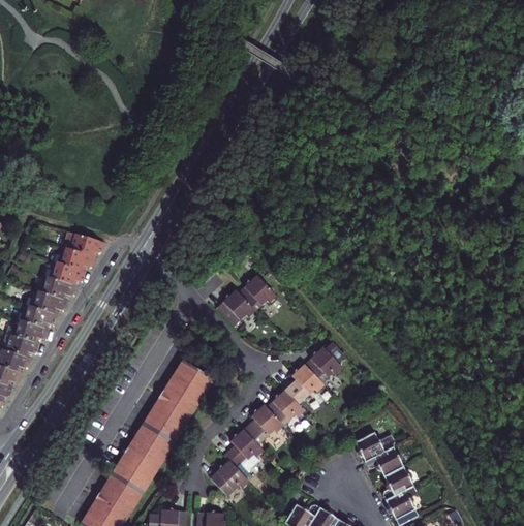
[(76,253),(102,260),(103,254),(105,255),(109,254),(111,246),(79,237),(76,244),(80,244),(76,253)]
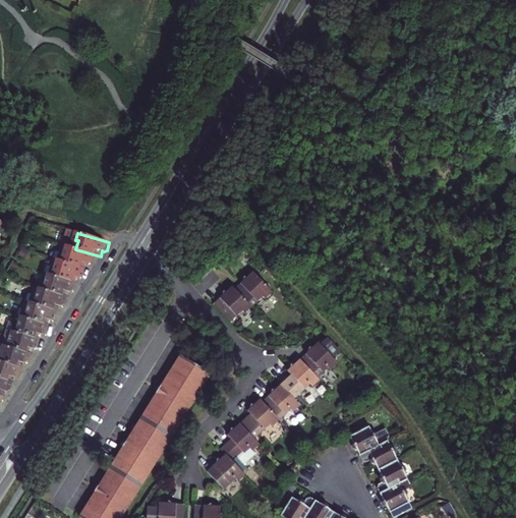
[(63,253),(60,262),(91,271),(93,266),(96,266),(98,264),(101,256),(75,249),(68,247),(66,254),(63,253)]
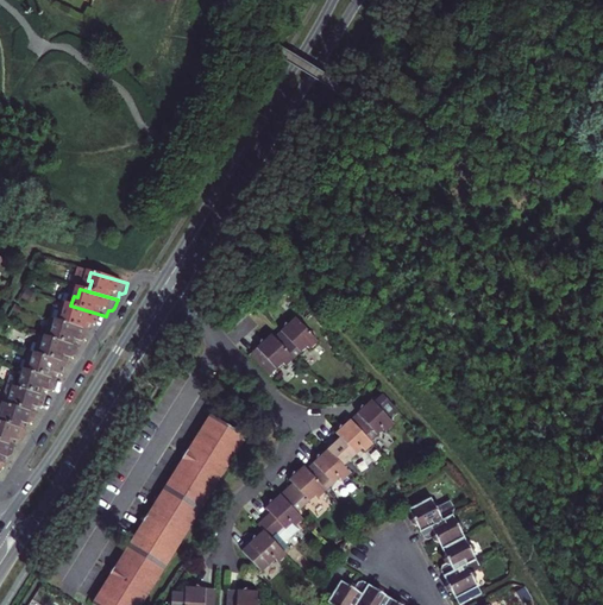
[(63,313),(61,322),(95,333),(98,326),(100,327),(104,325),(106,316),(70,306),(69,306),(67,314),(63,313)]
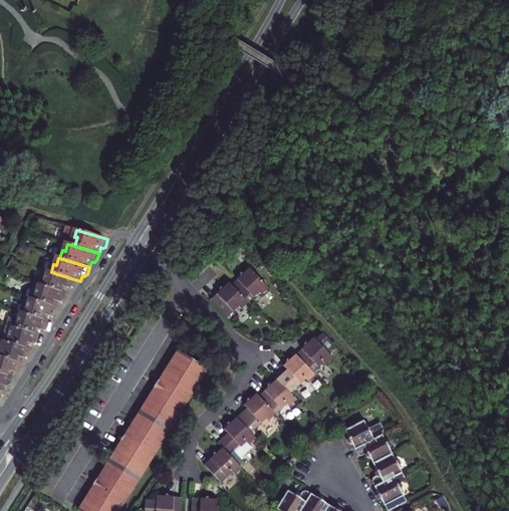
[(248,267),(231,283),(248,301),(258,292),(261,295),(268,288),(248,267)]
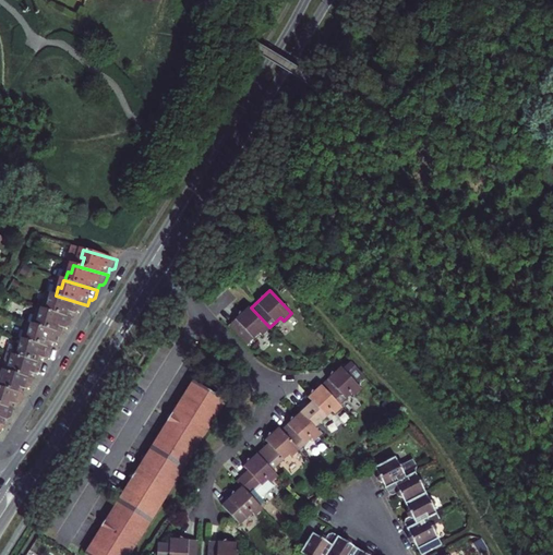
[(55,303),(52,312),(79,320),(80,314),(83,315),(86,313),(87,305),(56,296),(55,296),(52,302),(55,303)]
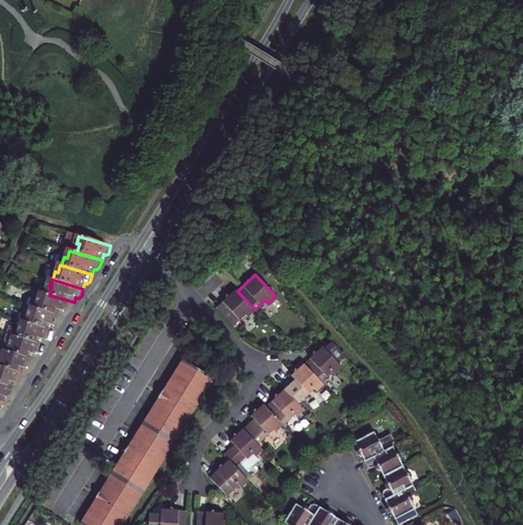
[(255,309),(237,291),(235,289),(216,306),(233,324),(243,314),(247,318),(255,309)]
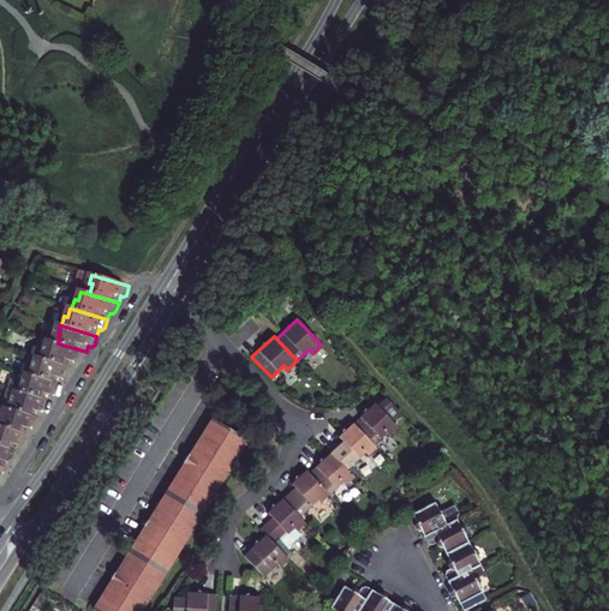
[(45,349),(42,359),(76,369),(78,363),(81,364),(84,360),(87,352),(58,343),(49,341),(47,349),(45,349)]
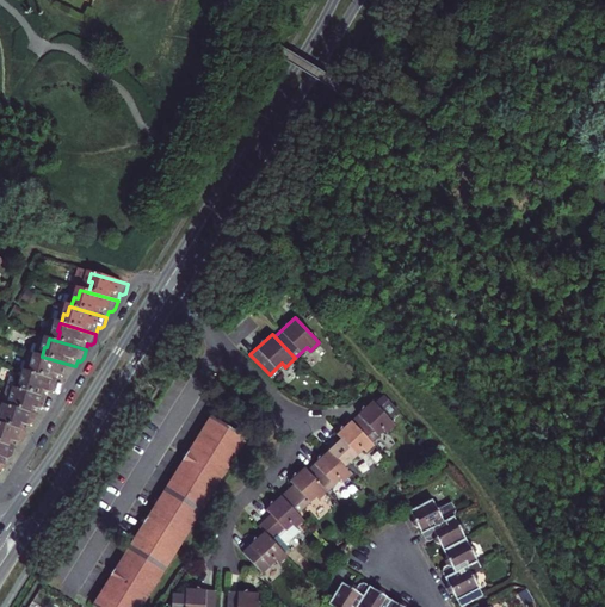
[(32,363),(29,373),(65,383),(67,377),(69,377),(73,376),(75,366),(42,357),(38,355),(36,364),(32,363)]
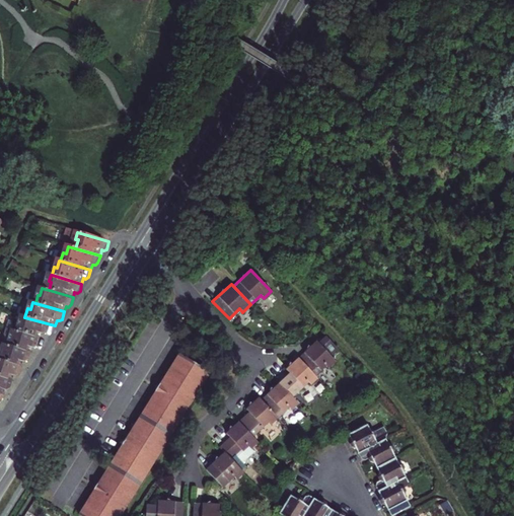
[(24,324),(22,333),(46,340),(47,334),(50,335),(53,333),(55,325),(24,317),(23,316),(21,324),(24,324)]
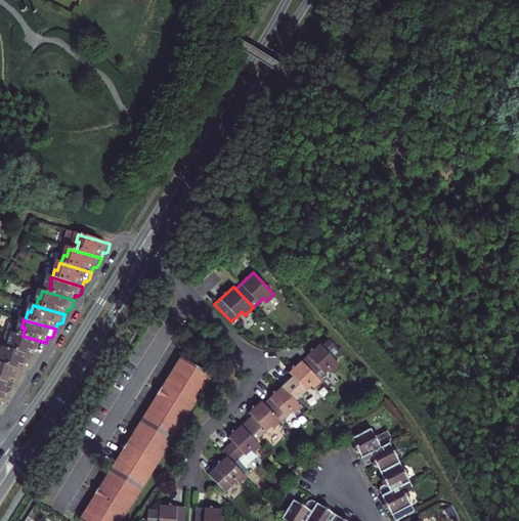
[(13,333),(8,349),(37,357),(39,352),(42,352),(44,351),(46,343),(23,336),(13,333)]
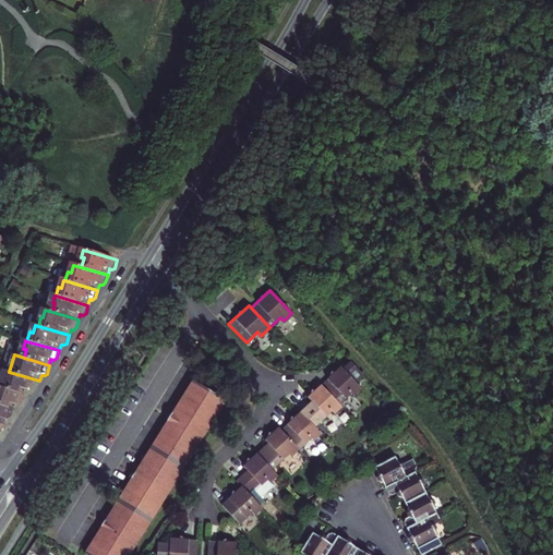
[(215,358),(211,365),(215,369),(219,362),(215,358)]
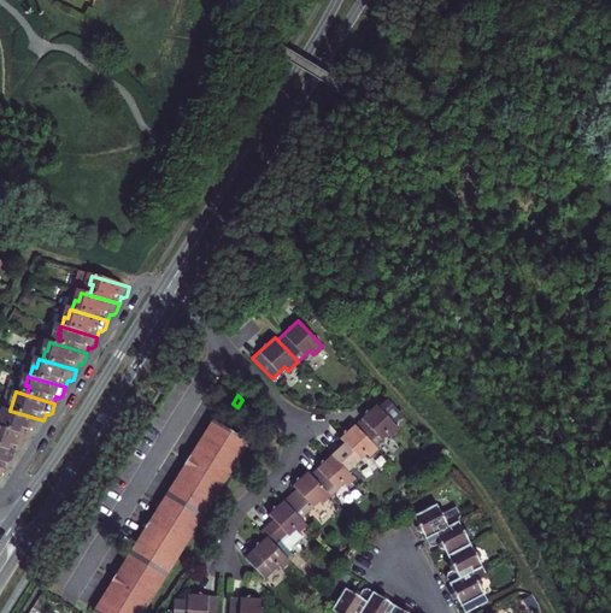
[(376,402),(353,423),(372,443),(386,431),(389,435),(399,426),(391,418),(399,411),(386,396),(377,404),(376,402)]
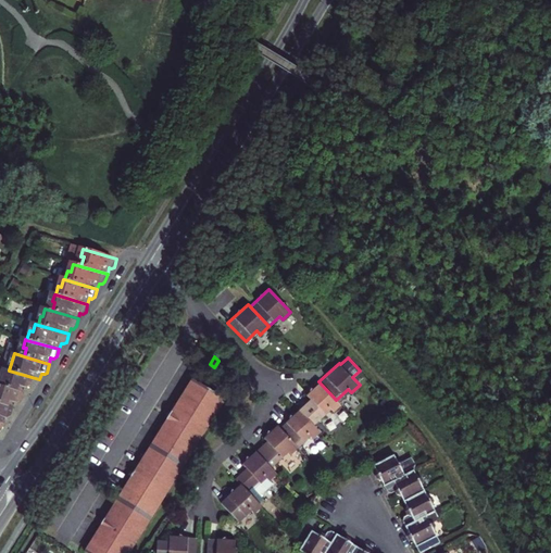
[(7,378),(3,387),(30,394),(32,389),(35,390),(37,387),(39,379),(9,371),(5,369),(4,377),(7,378)]
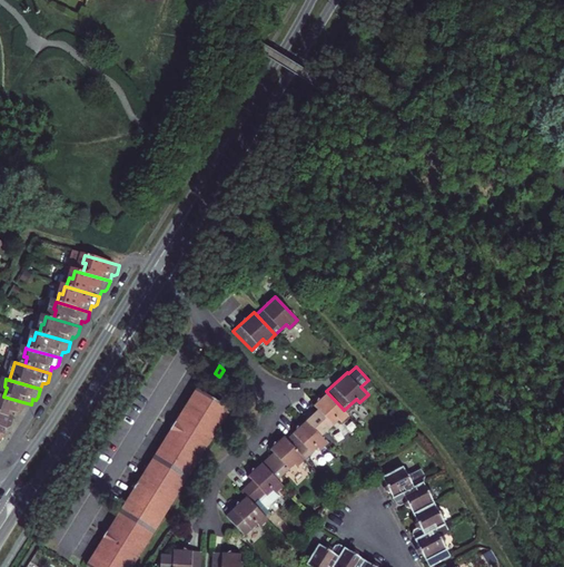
[(196,388),(154,456),(188,478),(230,409),(196,388)]
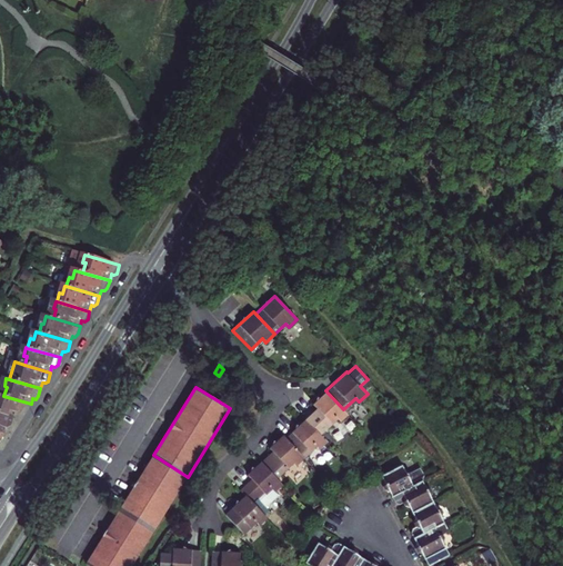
[(317,406),(304,418),(315,429),(327,418),(330,421),(337,416),(340,419),(347,413),(343,409),(325,390),(313,401),(317,406)]
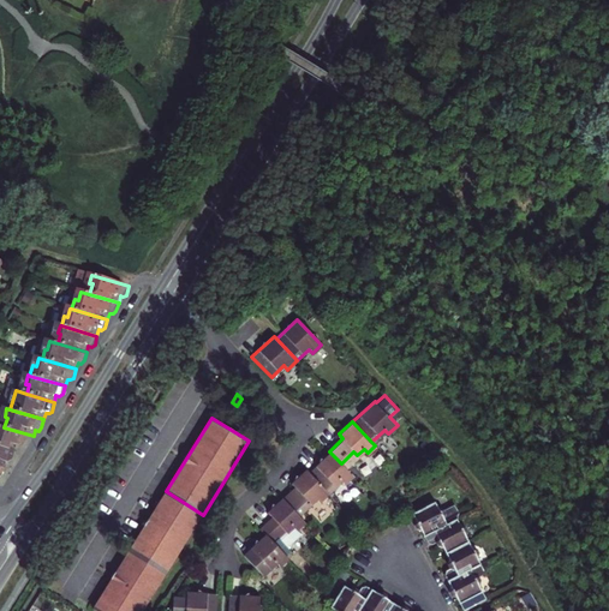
[(0,425),(0,445),(23,453),(25,445),(28,447),(30,445),(34,436),(4,427),(0,425)]
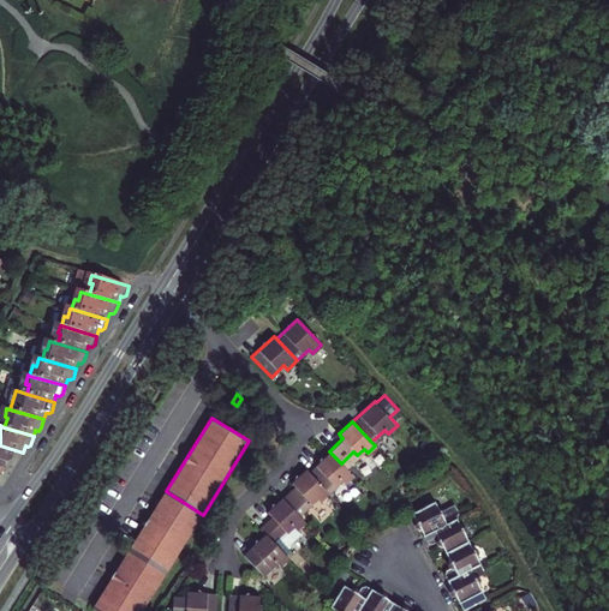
[(0,465),(12,469),(13,463),(17,465),(19,461),(23,453),(0,445),(0,465)]
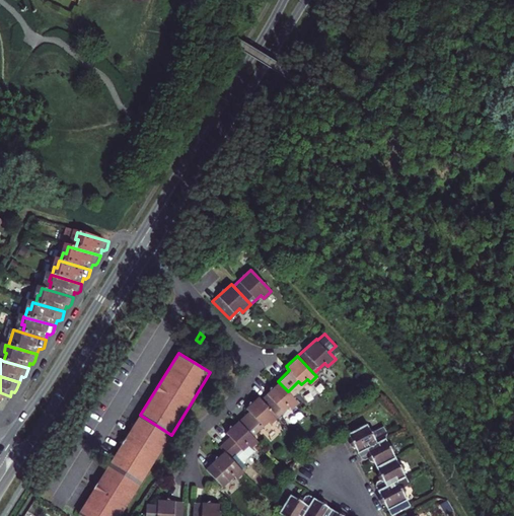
[(278,381),(260,397),(278,417),(289,407),(291,409),(298,402),(288,391),(278,381)]
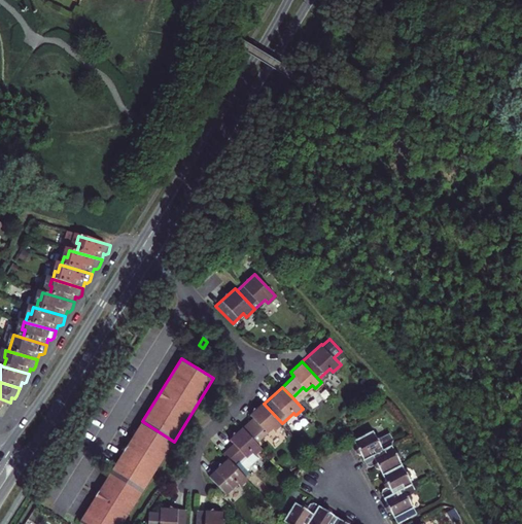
[(0,417),(1,418),(2,411),(5,412),(8,410),(10,403),(0,398),(0,417)]
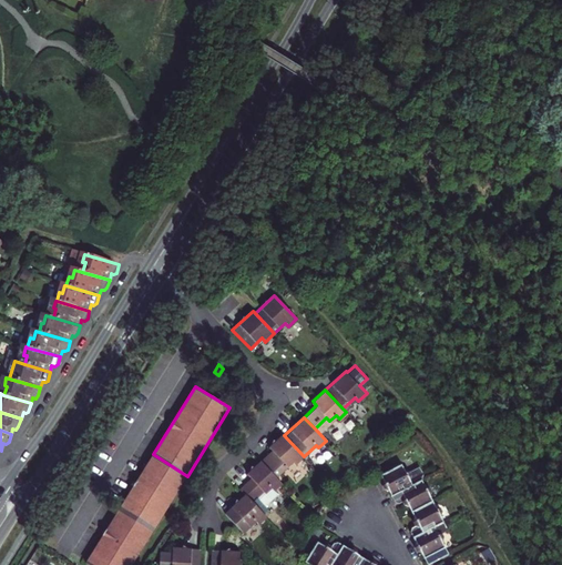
[(273,451),(262,461),(274,474),(285,464),(287,466),(294,461),(296,464),(304,456),(284,435),(283,434),(269,446),(273,451)]
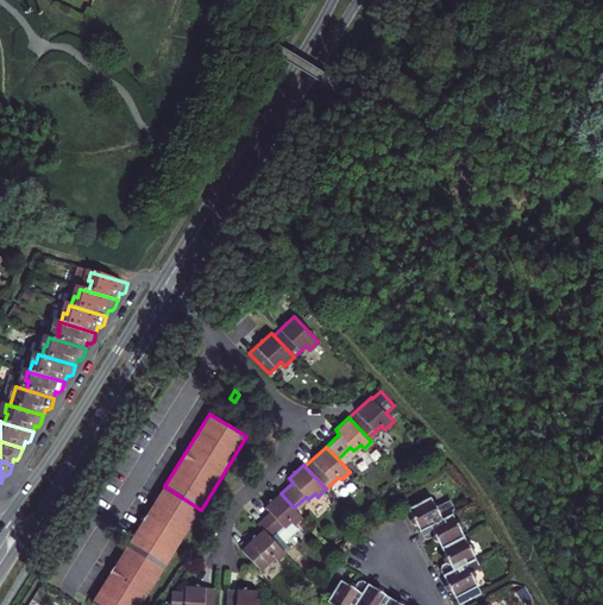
[(164,486),(129,543),(167,566),(201,510),(164,486)]
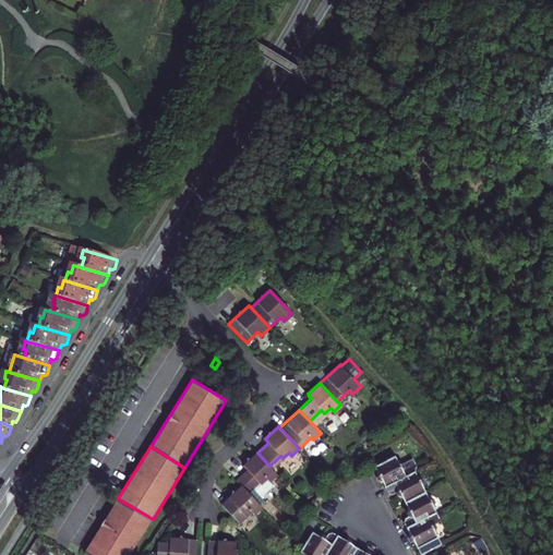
[(247,470),(236,480),(242,486),(249,493),(259,483),(263,487),(269,481),(272,484),(279,477),(269,466),(257,453),(242,466),(247,470)]
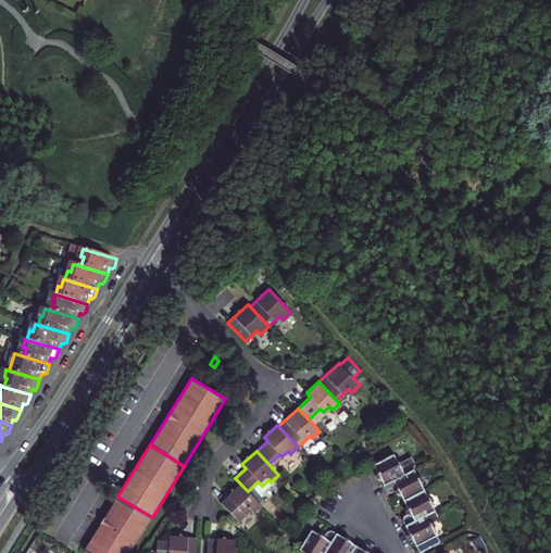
[(377,470),(375,474),(377,478),(382,479),(385,484),(414,468),(412,463),(408,462),(404,464),(402,460),(397,459),(393,453),(374,463),(377,470)]
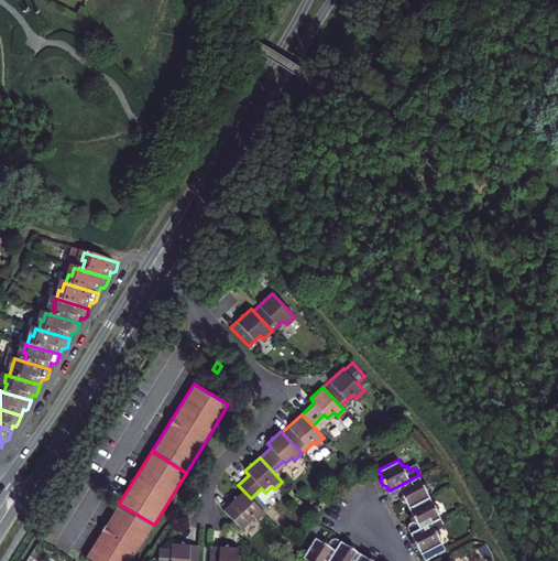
[(419,475),(390,491),(392,496),(397,498),(401,496),(402,500),(406,502),(409,507),(430,496),(428,489),(429,485),(427,482),(423,481),(419,475)]
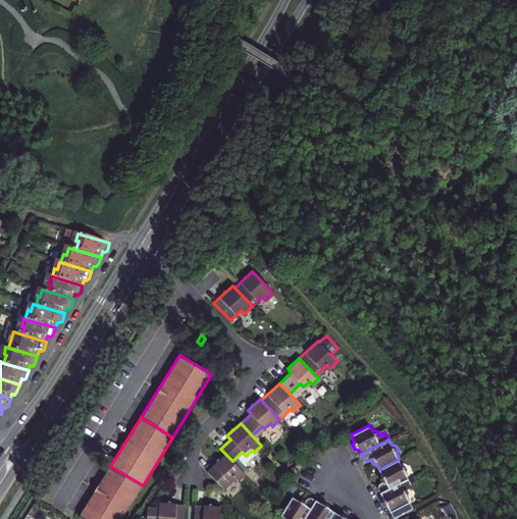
[(208,471),(224,489),(236,479),(238,482),(246,475),(233,461),(226,455),(208,471)]
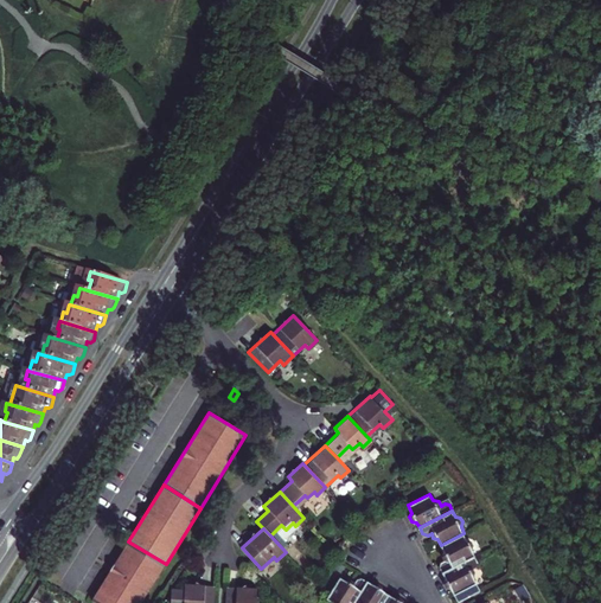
[(440,566),(443,572),(475,555),(472,549),(474,544),(472,540),(467,540),(464,533),(441,545),(445,552),(442,556),(445,559),(441,562),(440,566)]
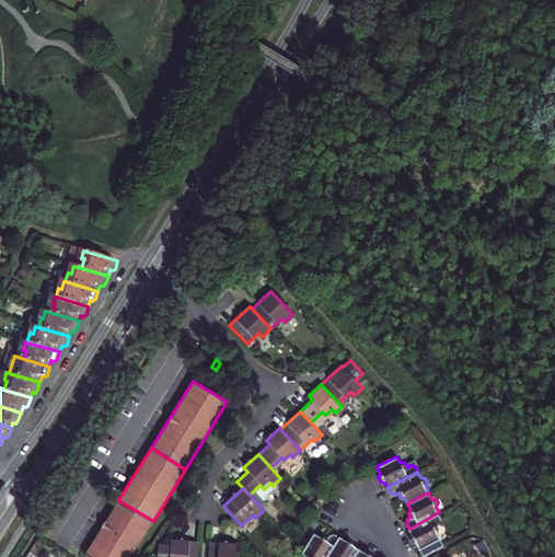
[(130,556),(153,521),(118,500),(85,554),(90,556),(130,556)]
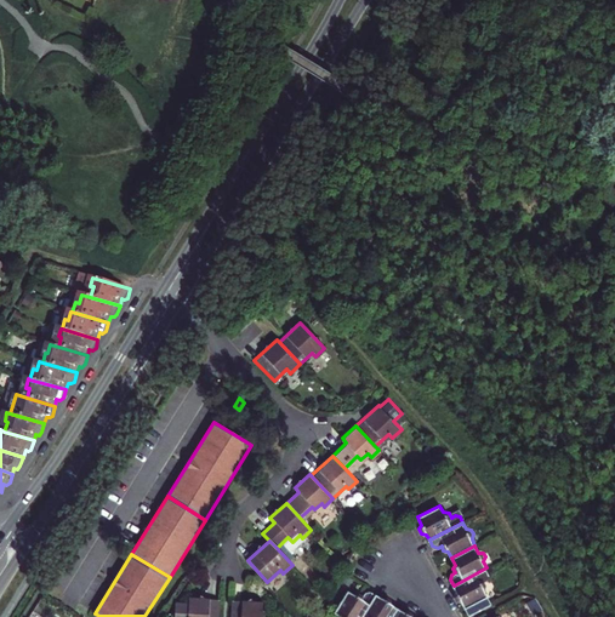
[(487,567),(454,586),(456,592),(455,596),(457,601),(462,603),(470,616),(493,604),(485,589),(487,584),(485,581),(489,580),(489,572),(487,567)]
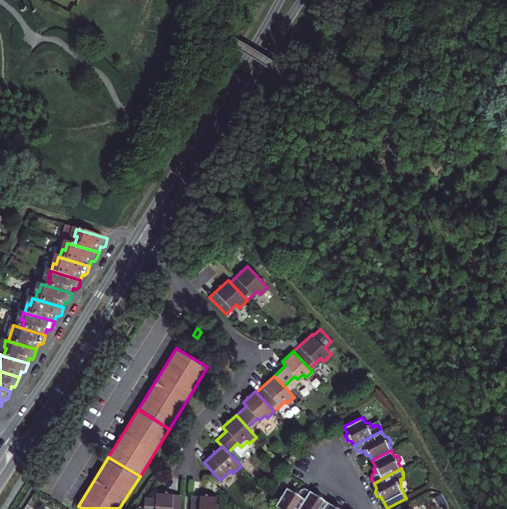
[(298,508),(310,490),(306,487),(301,488),(299,491),(296,489),(292,490),(287,487),(275,505),(279,508),(298,508)]
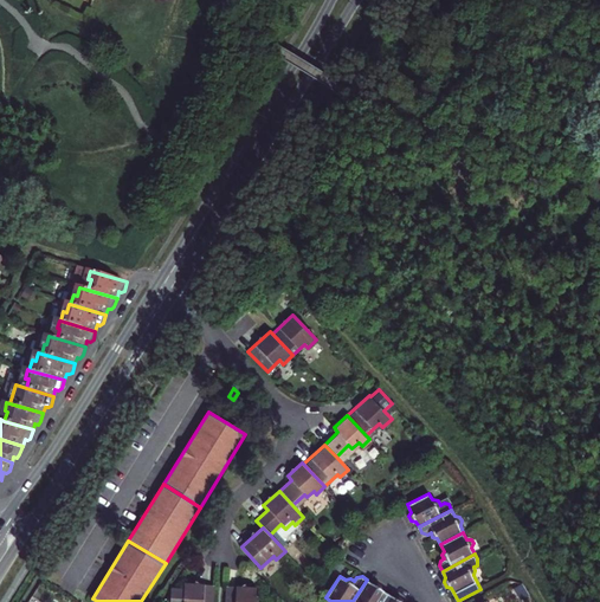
[(367,580),(353,601),(382,601),(388,593),(382,590),(381,584),(378,582),(373,584),(367,580)]
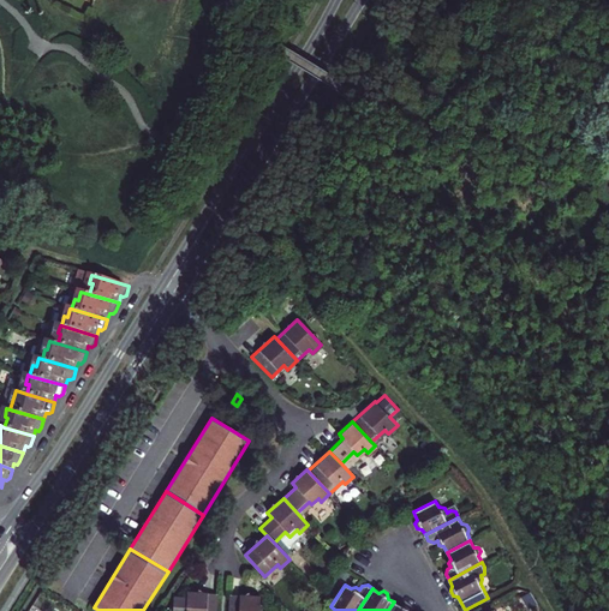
[(216,610),(218,594),(190,593),(189,598),(175,597),(174,610),(216,610)]
